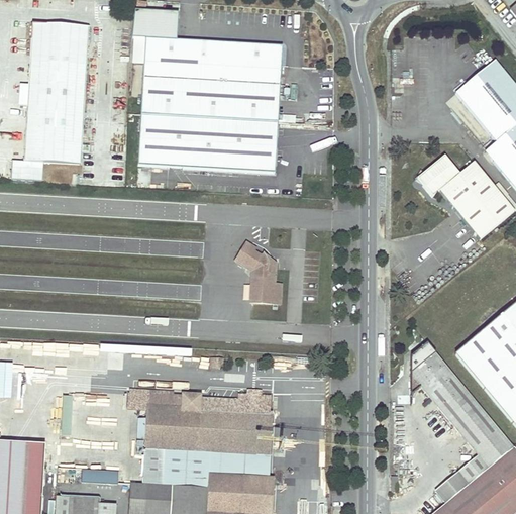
[(179,11),(146,9),(135,8),(133,35),(145,36),(178,38),(179,11)]
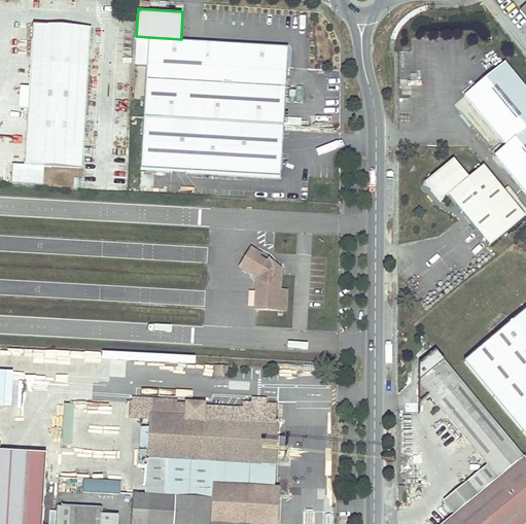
[(92,25),(34,22),(25,162),(83,166),(92,25)]
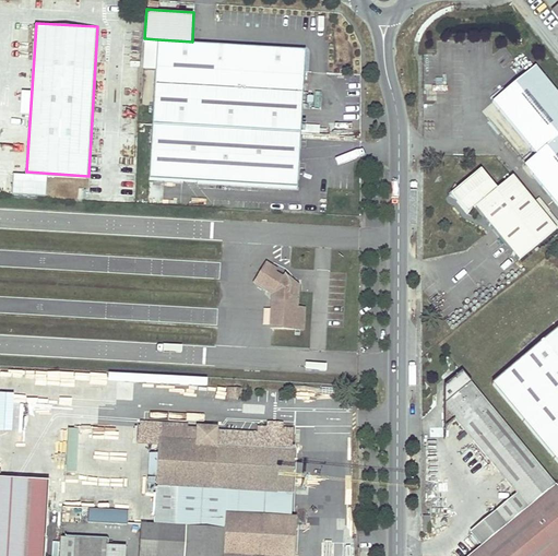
[(192,42),(157,39),(152,122),(300,132),(306,48),(192,42)]
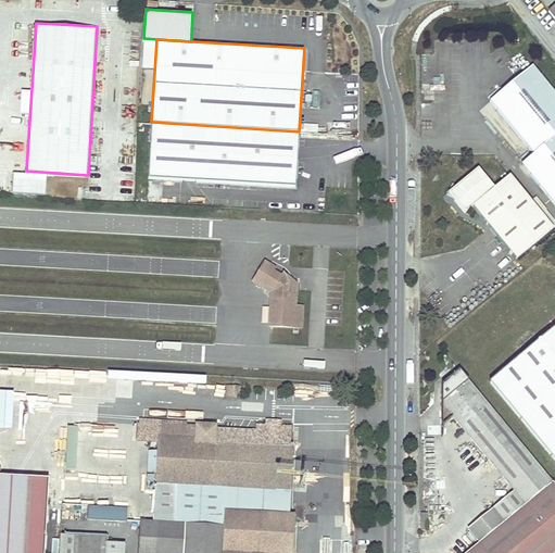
[(554,90),(533,64),(491,99),(535,152),(543,162),(531,173),(554,201),(554,90)]
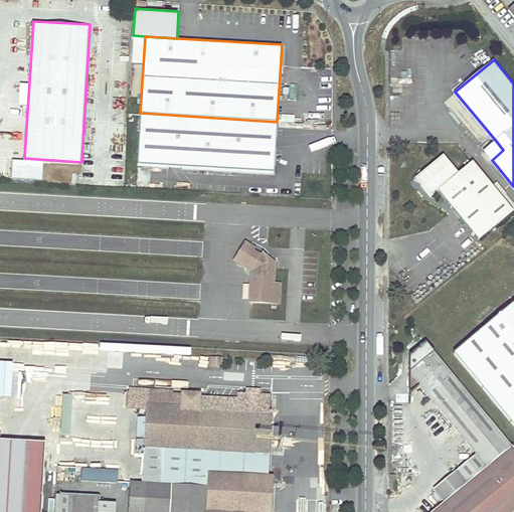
[(277,122),(140,113),(137,163),(275,170),(277,122)]
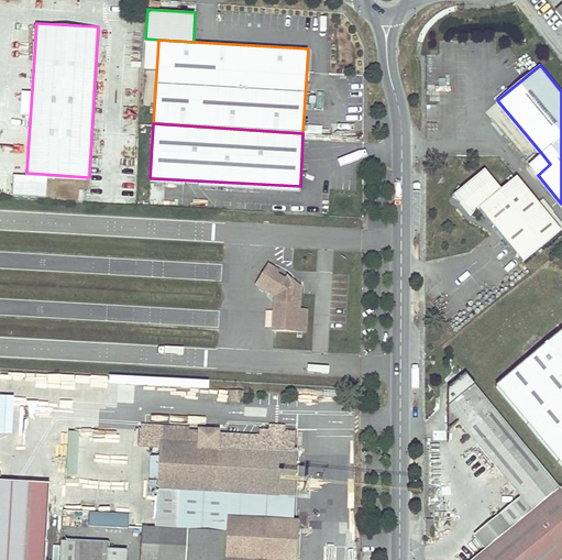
[(529,164),(538,175),(550,164),(542,154),(529,164)]
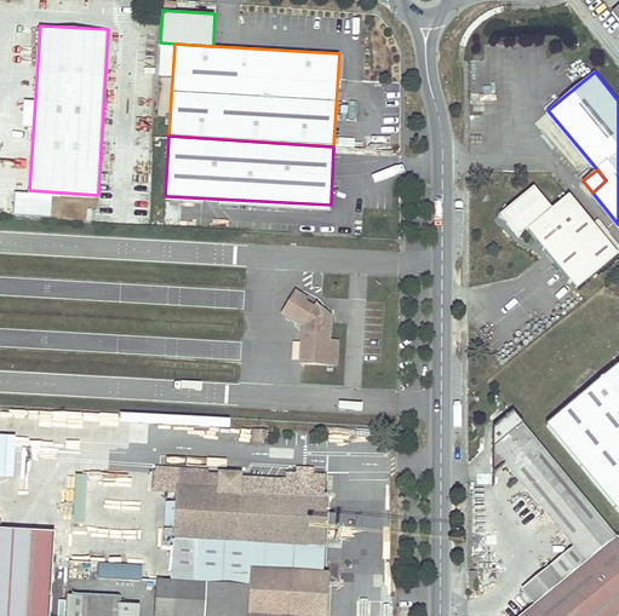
[(505,211),(509,216),(513,219),(509,222),(521,236),(529,229),(577,287),(618,253),(618,251),(571,194),(554,208),(536,186),(505,211)]
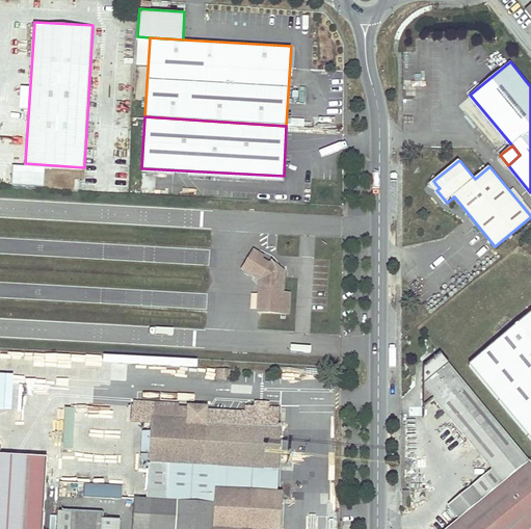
[(255,246),(242,266),(251,272),(255,268),(263,274),(263,283),(259,283),(258,309),(288,310),(290,290),(284,289),(284,273),(275,268),(275,267),(275,265),(275,262),(275,261),(275,259),(275,258),(274,257),(274,256),(273,256),(270,260),(263,255),(264,254),(255,246)]
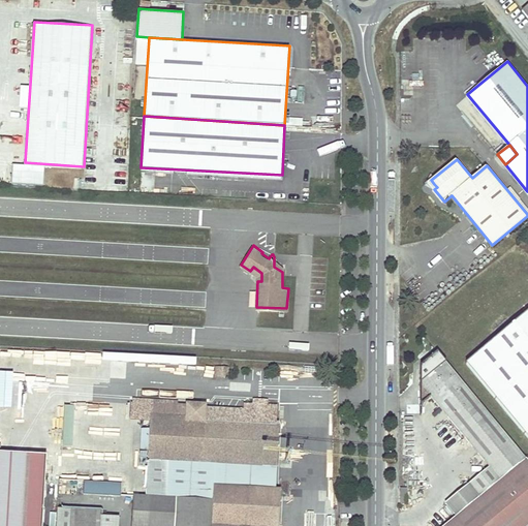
[(253,267),(250,271),(257,275),(257,281),(261,281),(261,273),(253,267)]
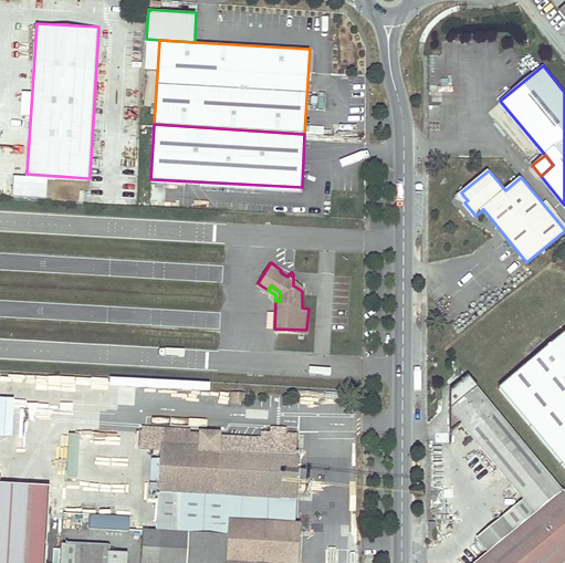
[(564,331),(500,385),(564,465),(564,331)]
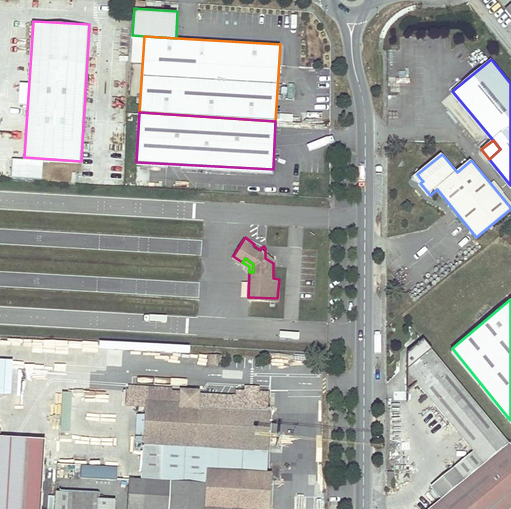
[(509,440),(424,338),(408,351),(403,388),(413,380),(471,451),(456,464),(466,476),(509,440)]
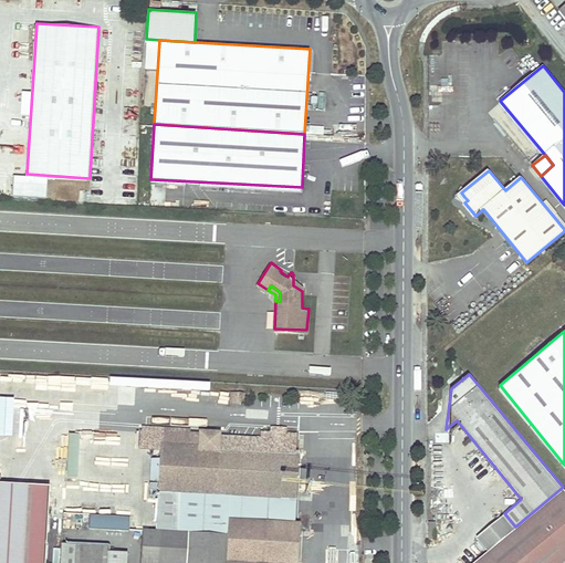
[(230,389),(230,402),(244,403),(246,391),(230,389)]
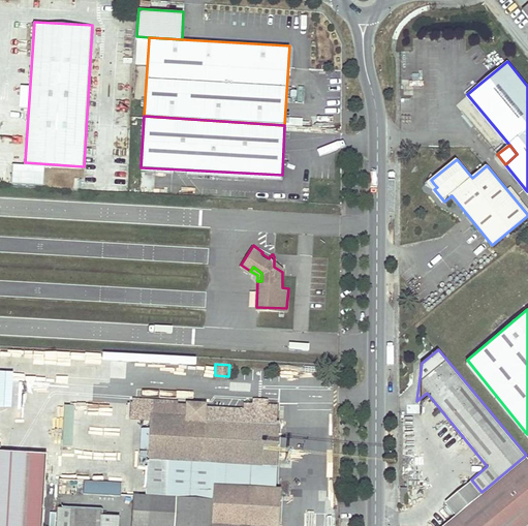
[(0,406),(13,407),(14,369),(0,368),(0,406)]
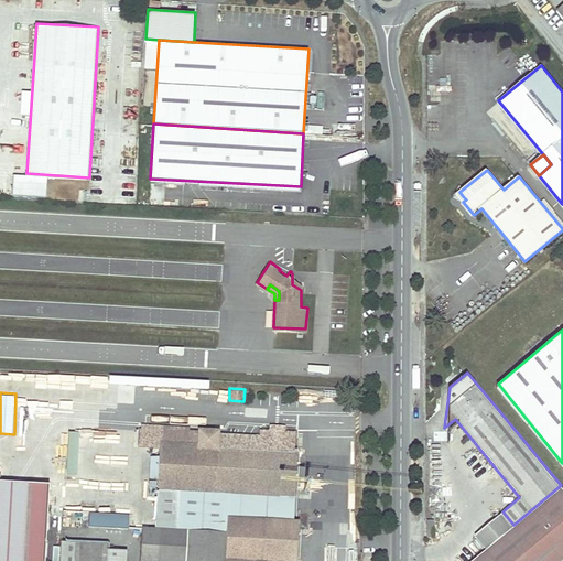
[(159,483),(295,491),(298,451),(294,450),(295,430),(284,430),(271,429),(260,428),(260,433),(222,431),(219,434),(218,446),(198,445),(199,430),(161,428),(158,483),(159,483)]
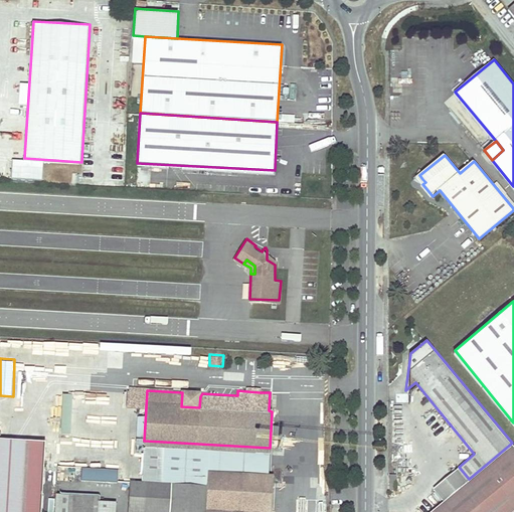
[(0,440),(0,511),(39,511),(43,443),(0,440)]
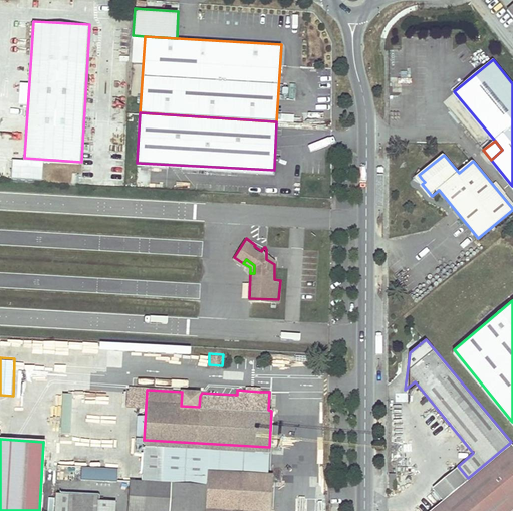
[(143,480),(146,480),(207,484),(207,471),(218,471),(267,474),(269,447),(145,440),(143,480)]
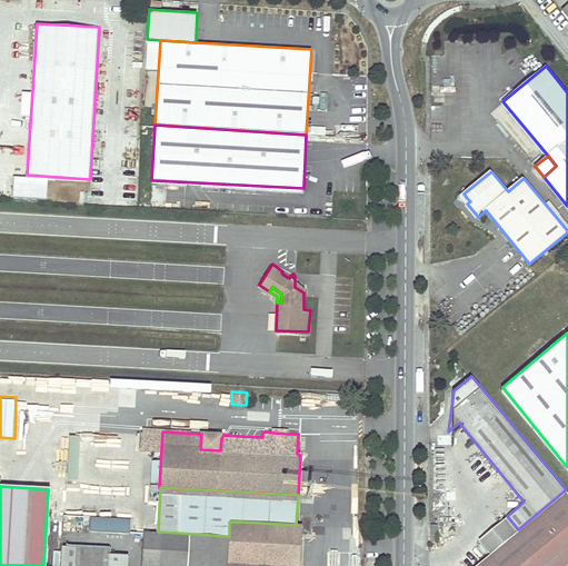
[(518,529),(472,565),(562,565),(567,562),(567,492),(566,489),(518,529)]
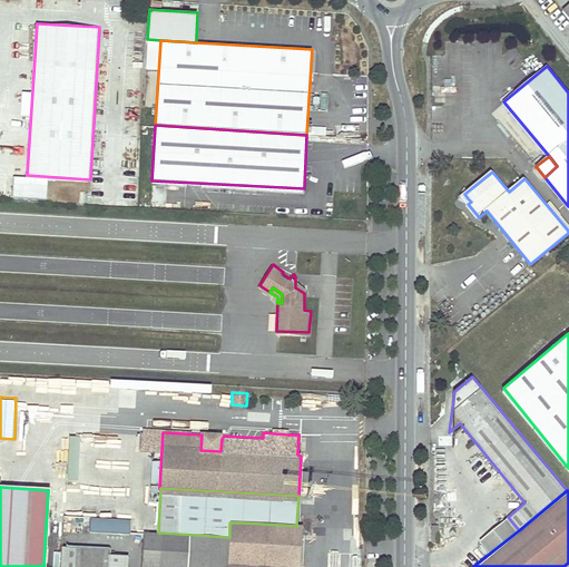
[(89,529),(130,531),(130,517),(90,515),(89,529)]
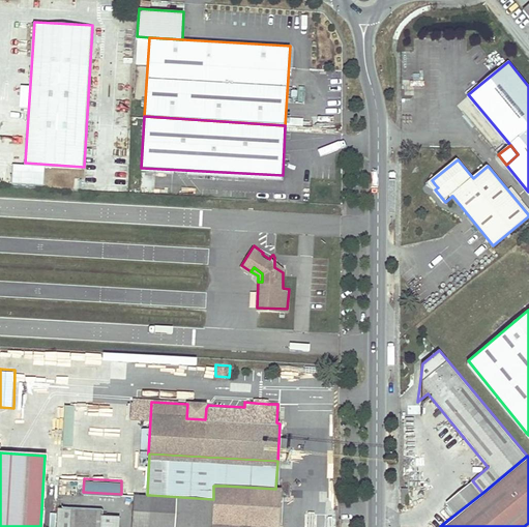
[(225,486),(213,486),(213,499),(211,526),(280,526),(283,490),(275,489),(225,486)]
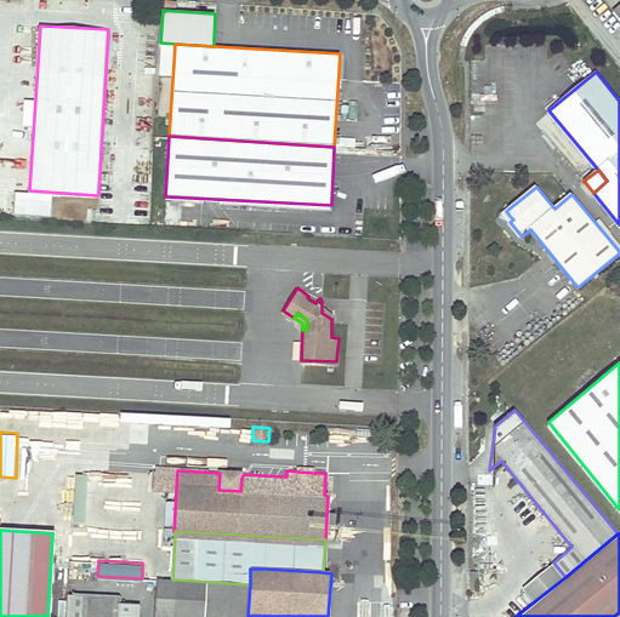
[(157,578),(155,616),(174,616),(176,580),(172,580),(157,578)]
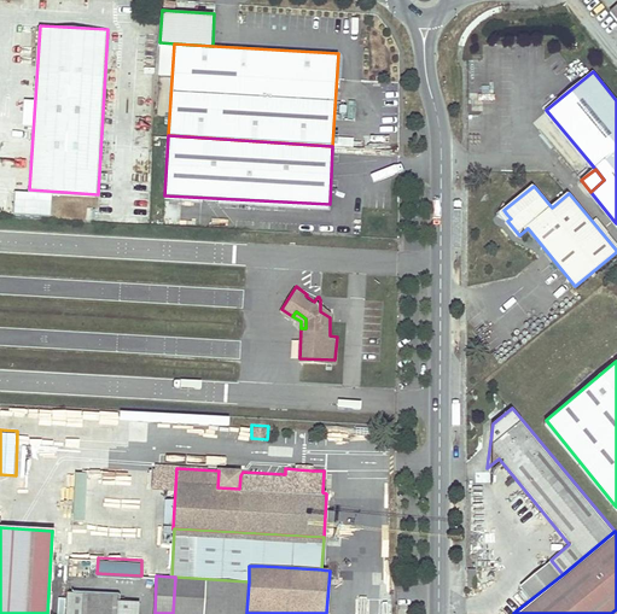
[(246,613),(249,582),(175,577),(173,613),(246,613)]
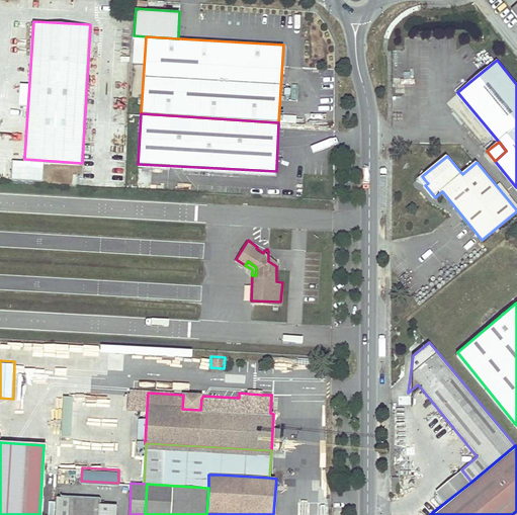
[(69,496),(56,496),(55,514),(116,514),(117,503),(98,502),(99,498),(69,496)]
